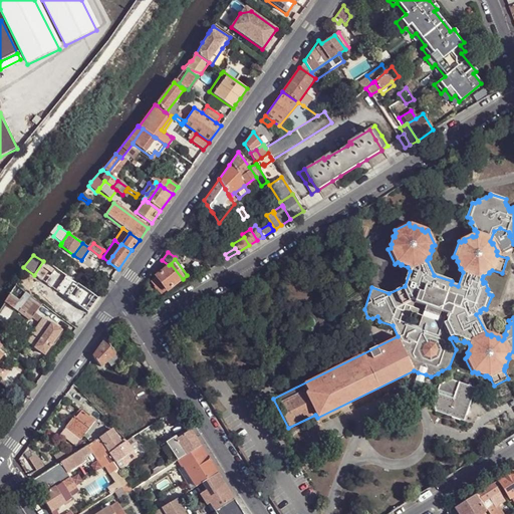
[(154,271),(158,274),(169,265),(162,260),(154,271)]
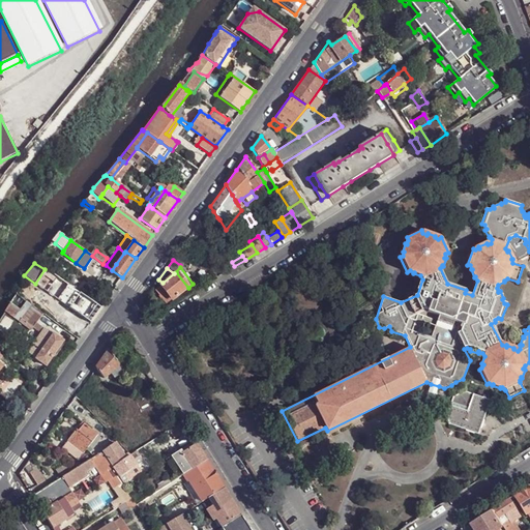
[(34,285),(74,310),(84,295),(80,293),(75,290),(45,269),(35,284),(34,285)]
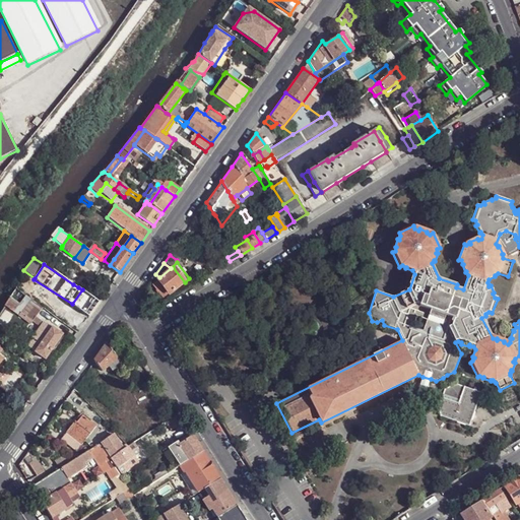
[(158,279),(170,295),(185,282),(173,267),(171,268),(159,277),(158,279)]
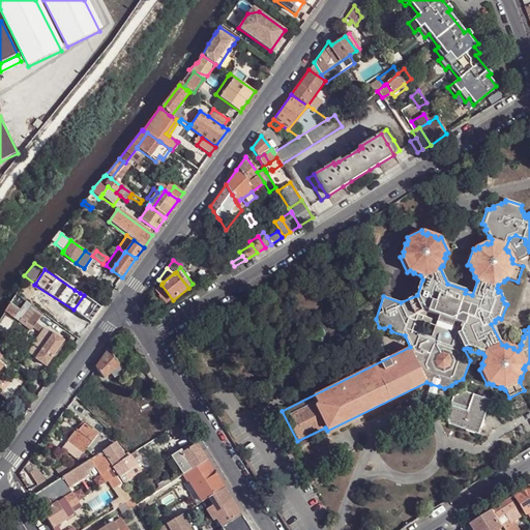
[(89,299),(93,293),(79,284),(75,290),(80,293),(84,295),(89,299)]
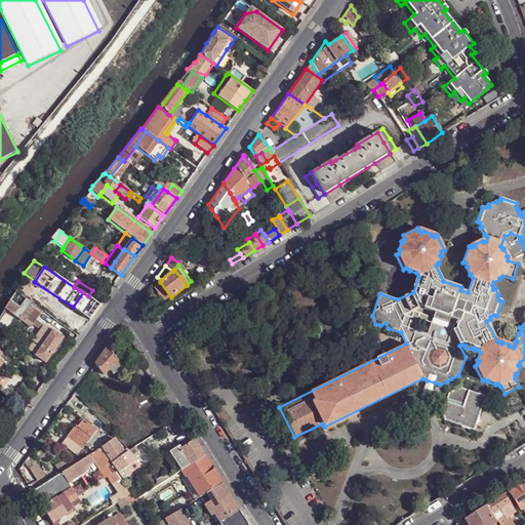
[(101,305),(105,298),(92,290),(88,296),(101,305)]
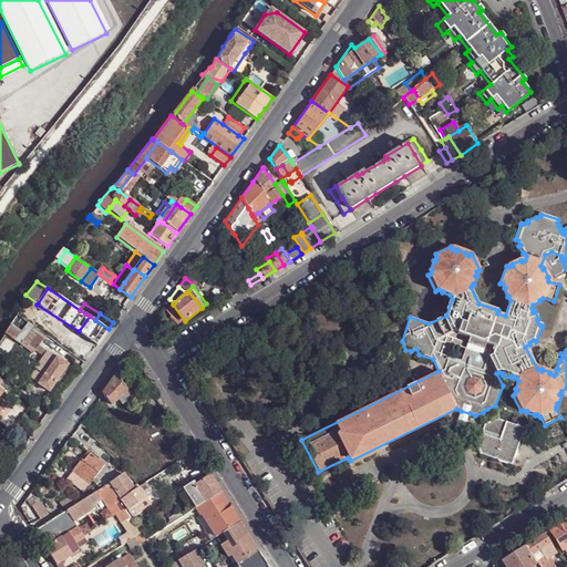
[(95,320),(90,316),(79,331),(78,333),(96,346),(109,329),(95,320)]
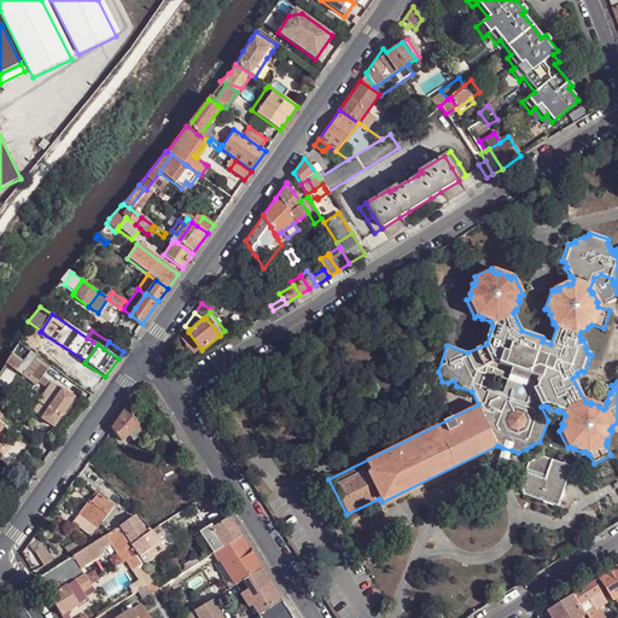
[(36,357),(29,351),(23,359),(16,369),(23,374),(24,374),(36,357)]
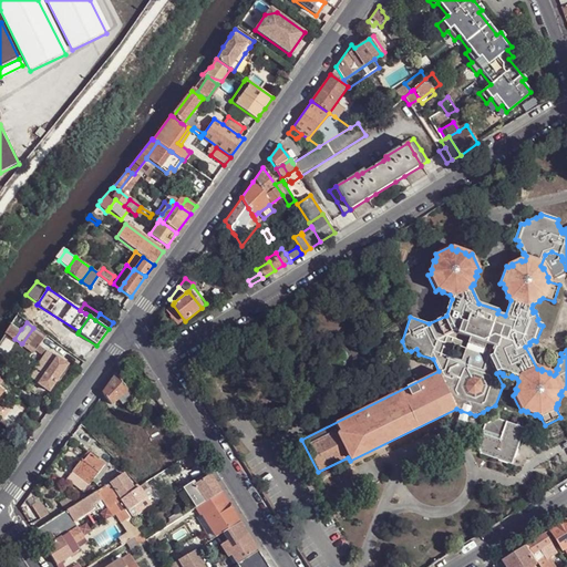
[(11,323),(6,333),(14,339),(21,329),(11,323)]
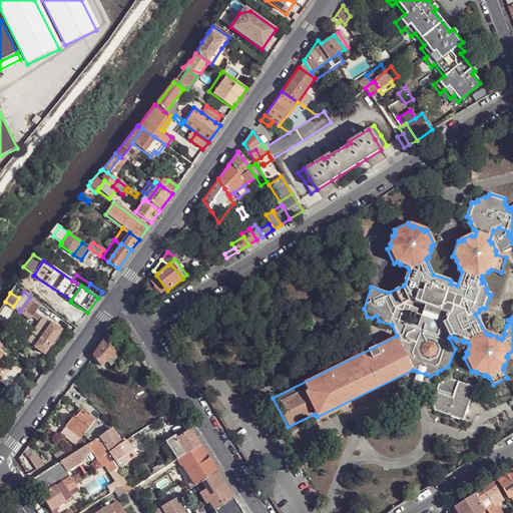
[(30,297),(20,311),(31,319),(41,306),(30,297)]
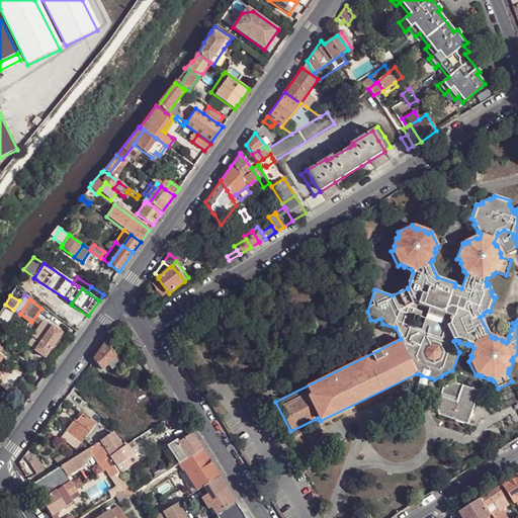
[(44,321),(26,344),(35,349),(52,328),(44,321)]
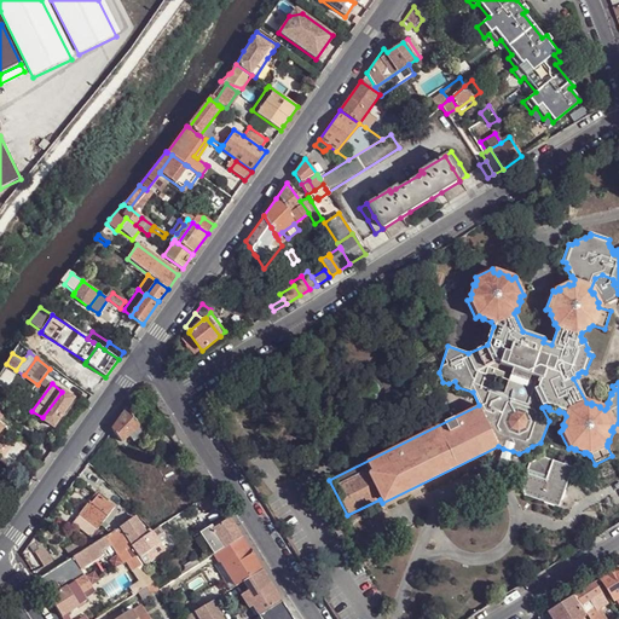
[(74,398),(63,389),(62,392),(42,417),(42,418),(55,427),(63,415),(62,415),(74,399),(74,398)]
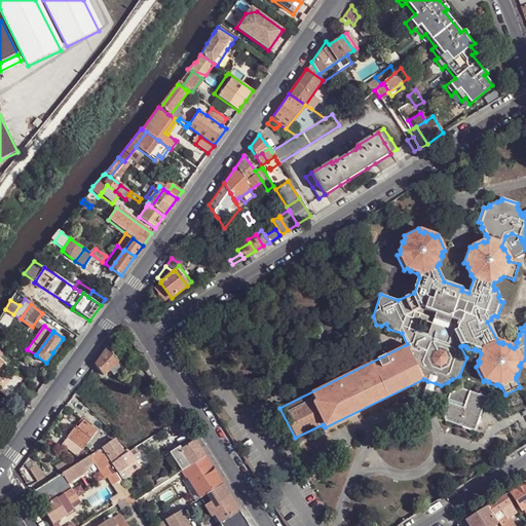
[(111,351),(123,335),(119,331),(108,347),(111,351)]
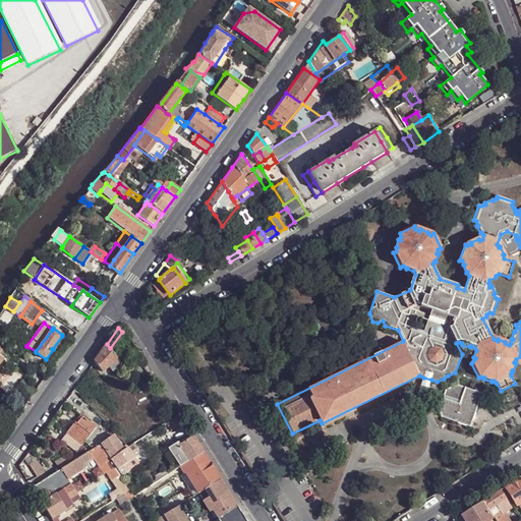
[(55,351),(64,338),(62,336),(52,349),(53,349),(55,351)]
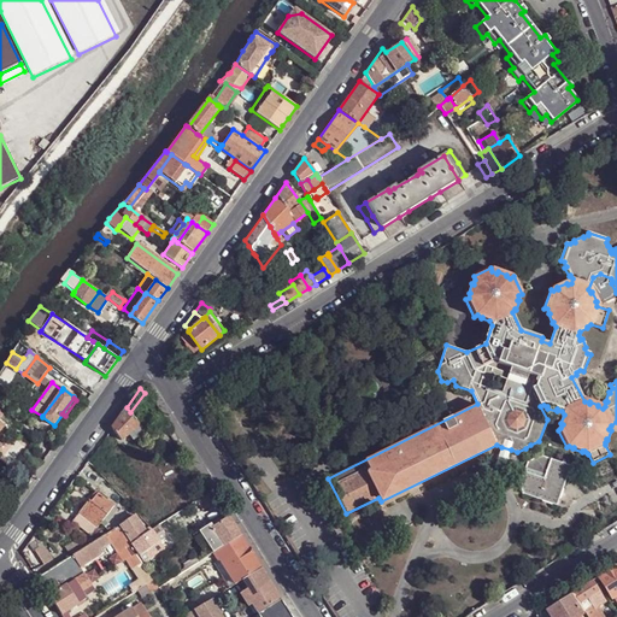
[(127,407),(111,428),(121,440),(128,435),(140,425),(130,412),(127,407)]
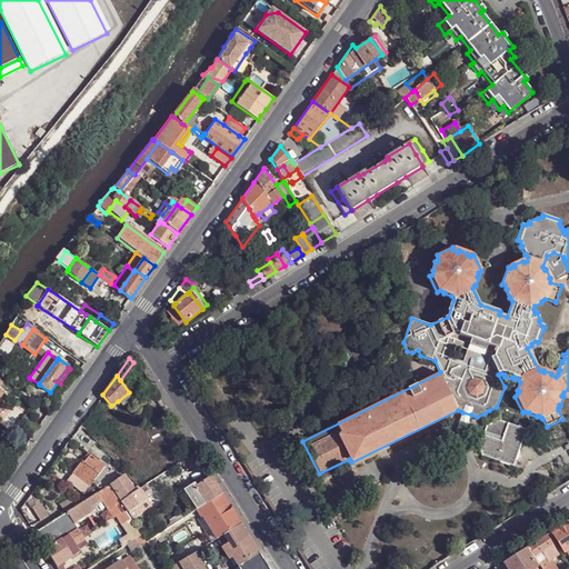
[(152,385),(147,388),(155,401),(163,415),(169,411),(163,403),(161,399),(155,389),(153,387),(152,385)]
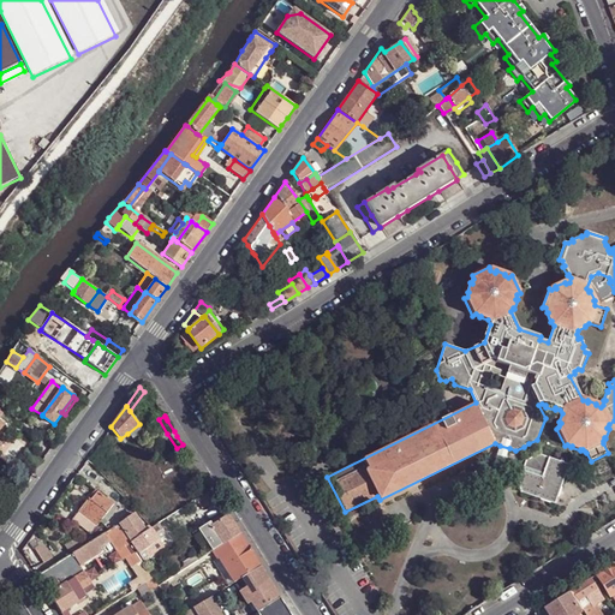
[(147,428),(142,423),(139,424),(127,434),(132,439),(147,428)]
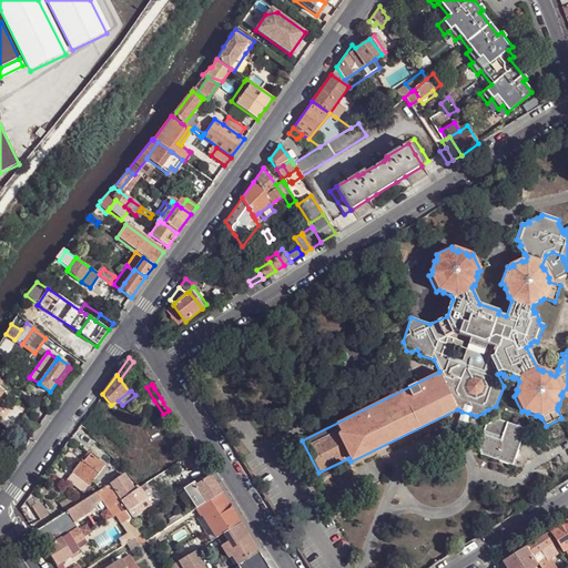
[(16,392),(10,398),(21,407),(27,401),(16,392)]
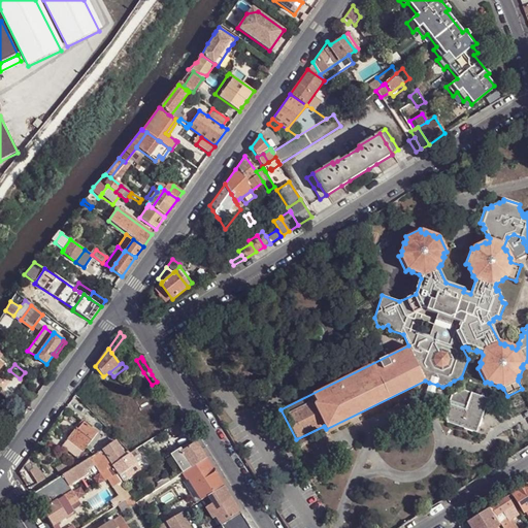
[(450,384),(455,394),(459,392),(454,381),(450,384)]
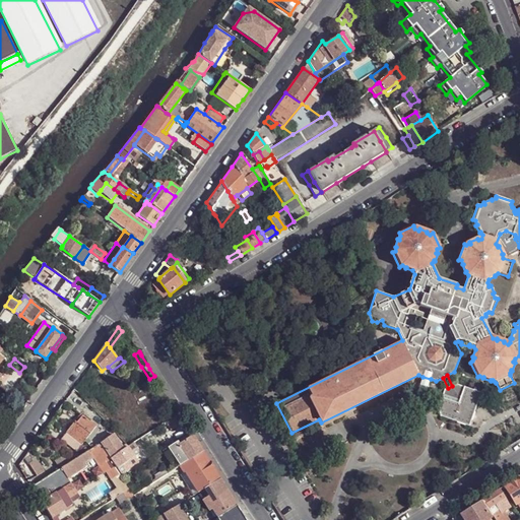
[(416,396),(424,398),(431,379),(423,377),(416,396)]
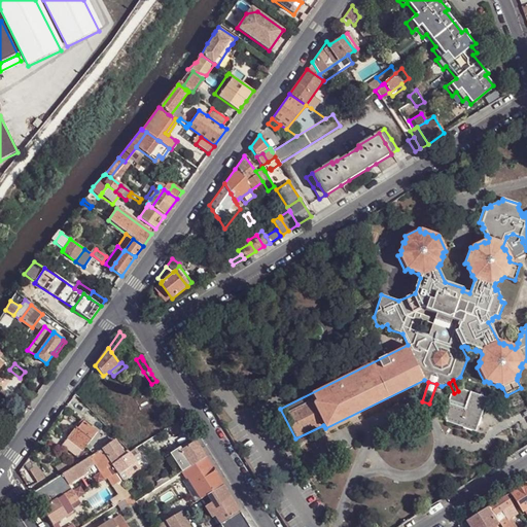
[(30,403),(35,396),(23,387),(18,395),(30,403)]
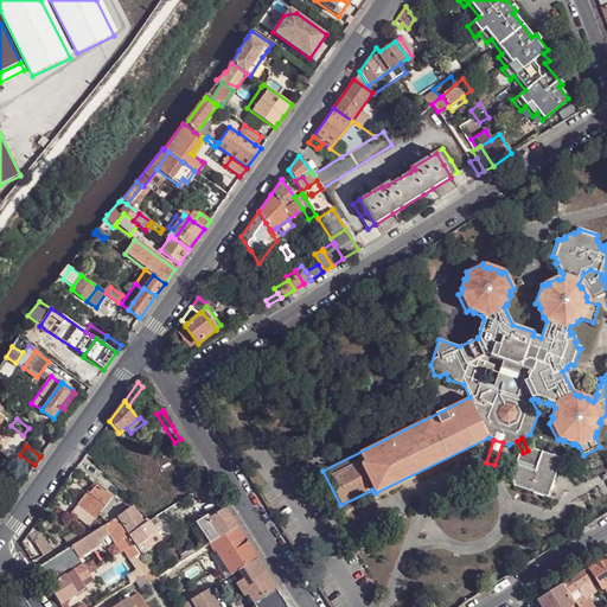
[(523,453),(518,455),(511,479),(515,487),(535,494),(544,498),(548,499),(550,491),(554,481),(562,459),(532,448),(528,451),(523,453)]
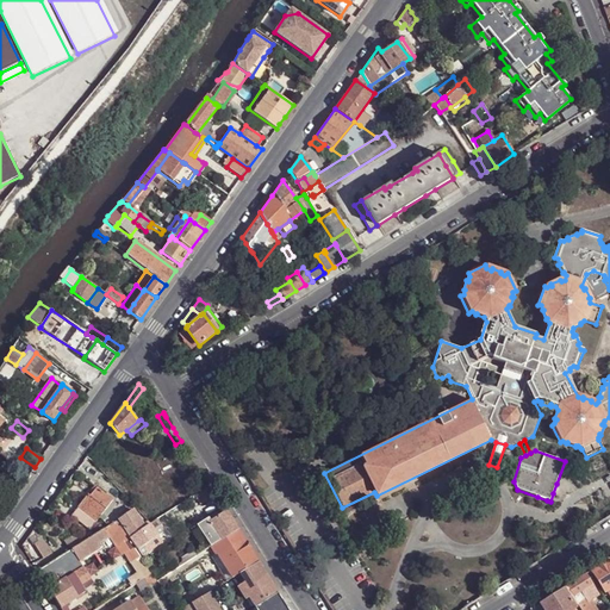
[(197,465),(190,453),(181,458),(186,464),(190,470),(197,465)]
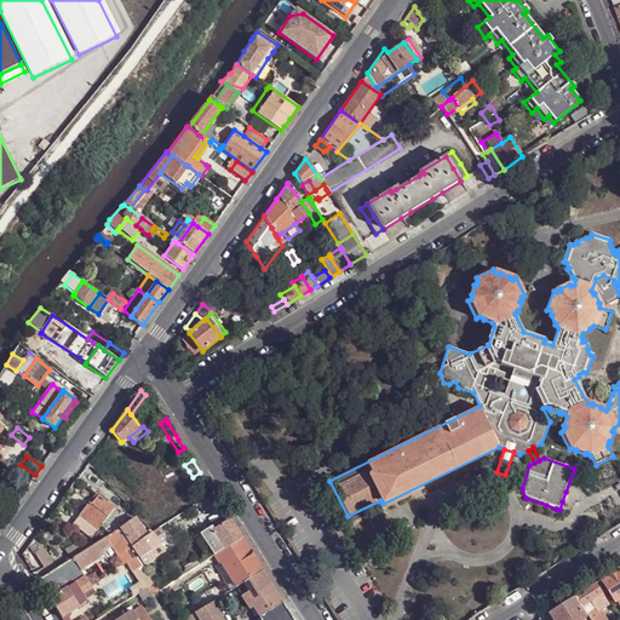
[(210,495),(204,500),(206,505),(210,509),(219,501),(213,493),(210,495)]
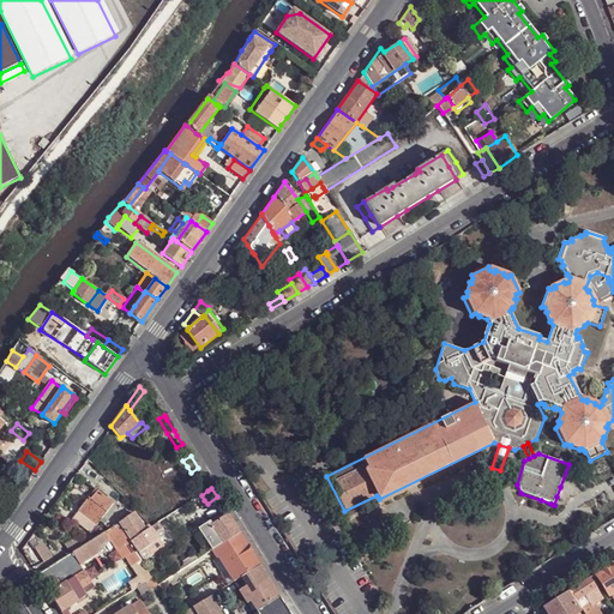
[(72,519),(90,534),(100,521),(113,504),(114,503),(97,489),(90,499),(88,498),(72,519)]
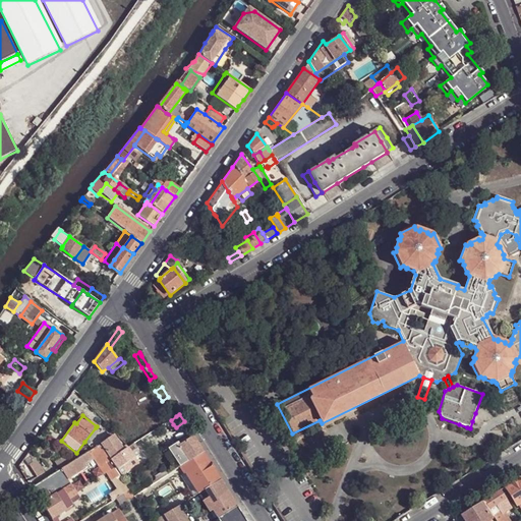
[(164,430),(173,424),(171,420),(162,425),(164,430)]
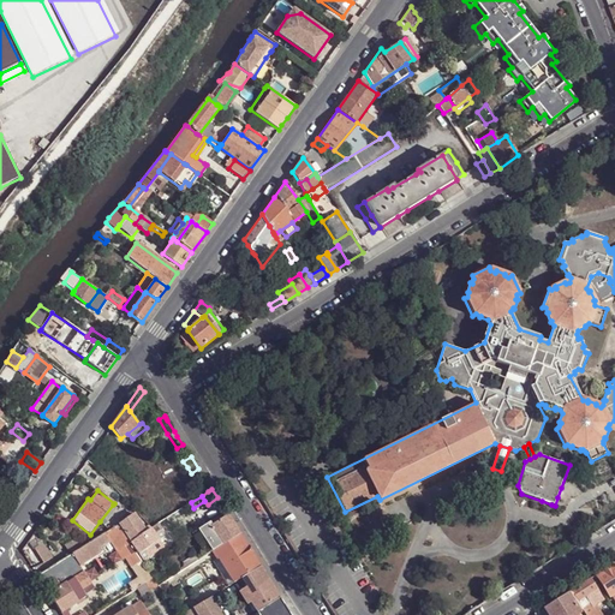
[(113,505),(100,521),(105,526),(118,509),(113,505)]
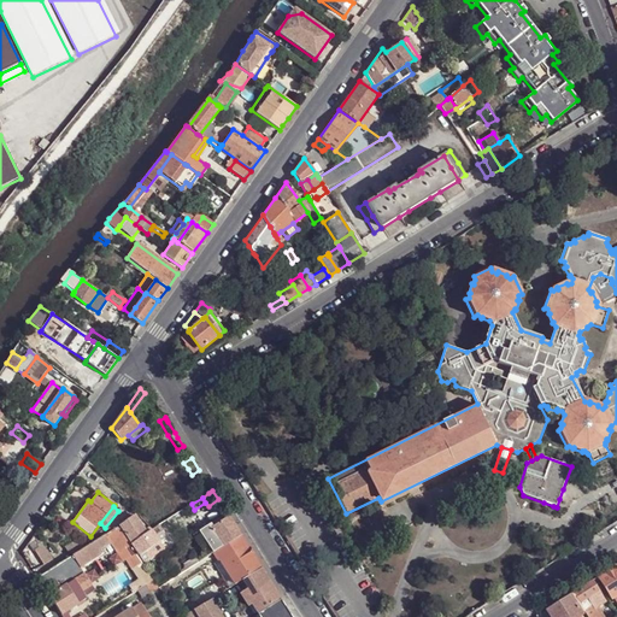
[(129,544),(146,533),(134,515),(118,526),(118,527),(129,544)]
